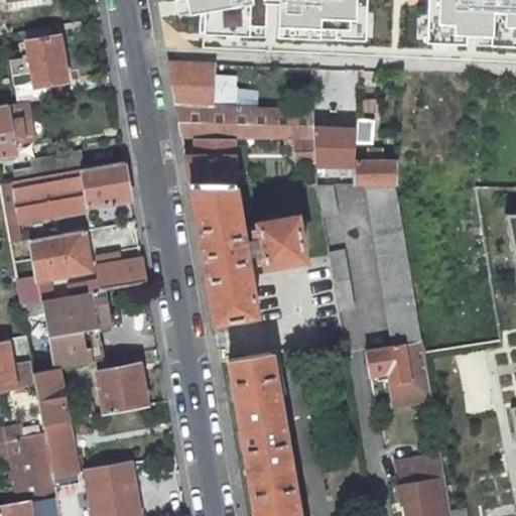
[(174,0),(180,35),(364,39),(366,0),(174,0)]
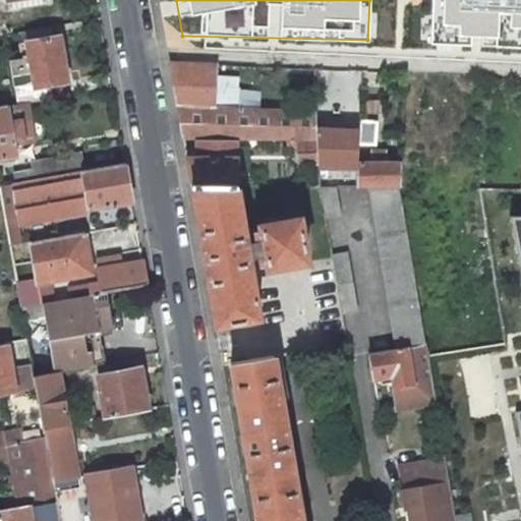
[(520,0),(430,0),(427,42),(520,47),(520,0)]
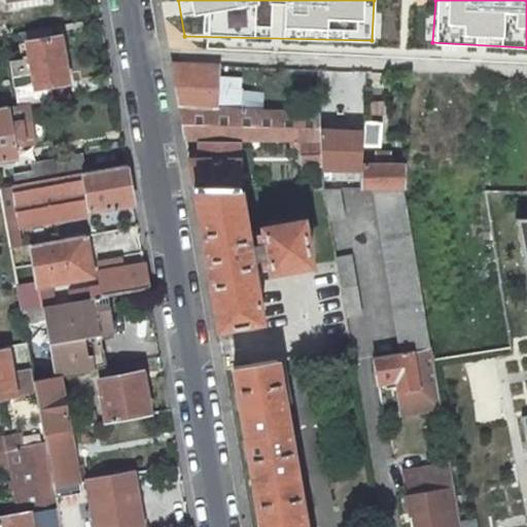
[(50,37),(49,28),(20,33),(22,43),(21,43),(23,59),(28,58),(25,42),(50,37)]
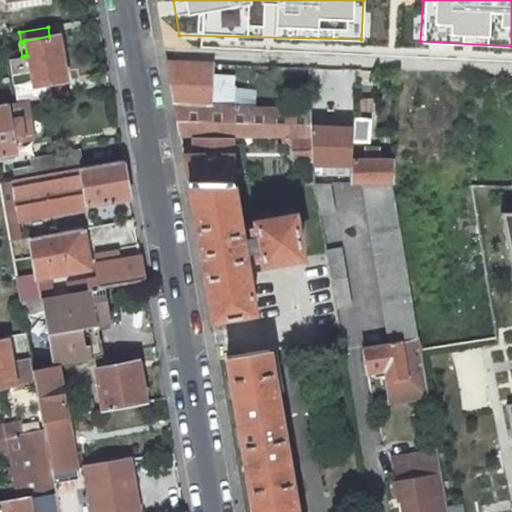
[(52,82),(66,80),(58,35),(49,36),(24,41),(27,56),(22,57),(10,59),(16,101),(54,96),(52,82)]
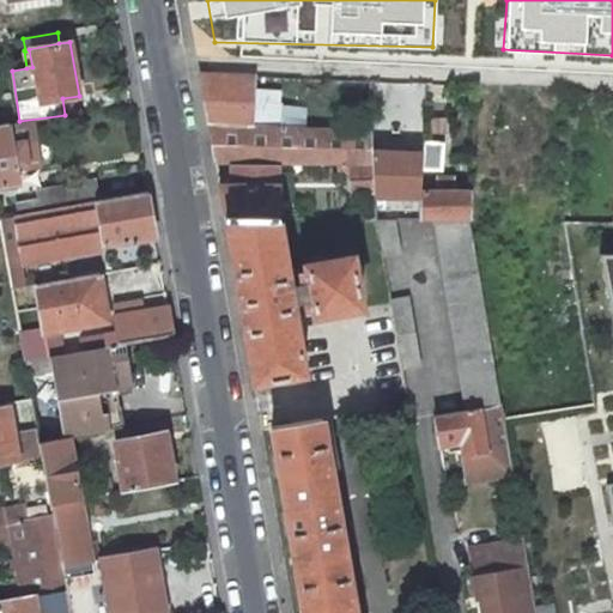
[(249,126),(252,126),(253,77),(200,73),(216,158),(249,126)]
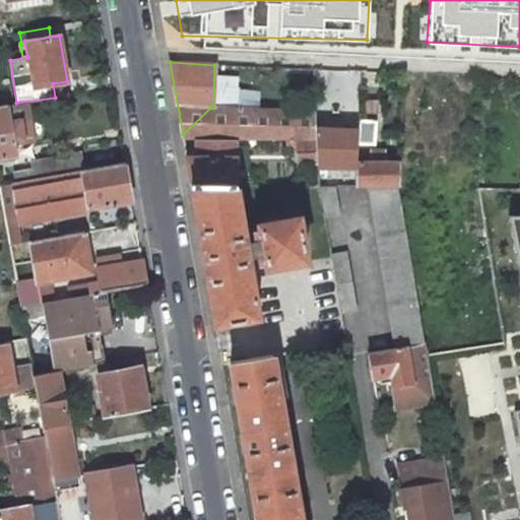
[(213,107),(236,109),(237,88),(239,66),(214,65),(213,107)]
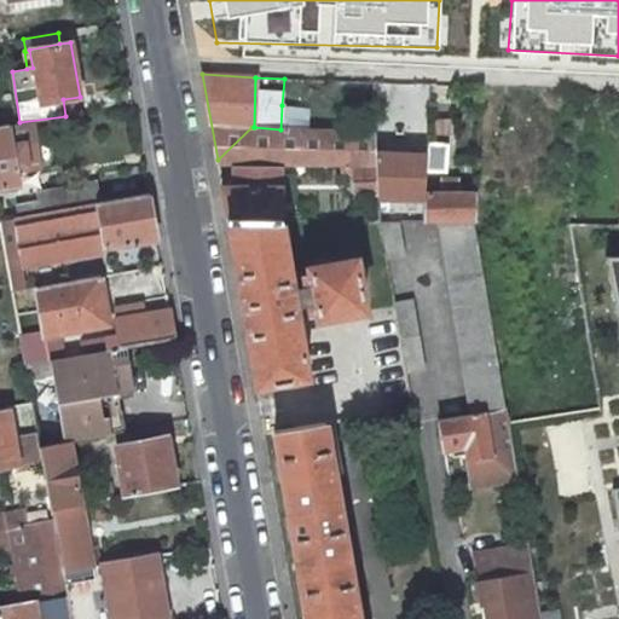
[(374,82),(345,81),(343,109),(342,133),(376,136),(374,82)]
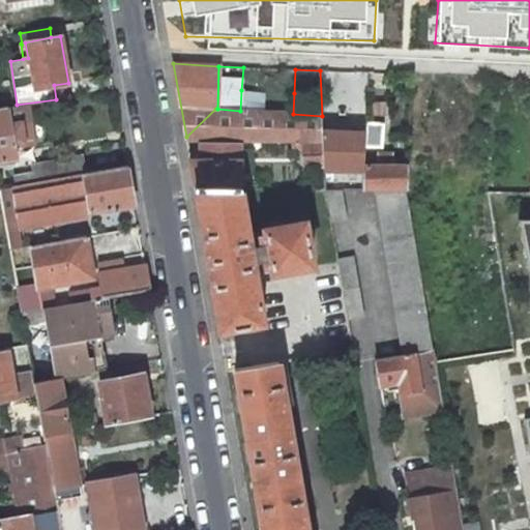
[(294,93),(241,90),(240,111),(293,114),(294,93)]
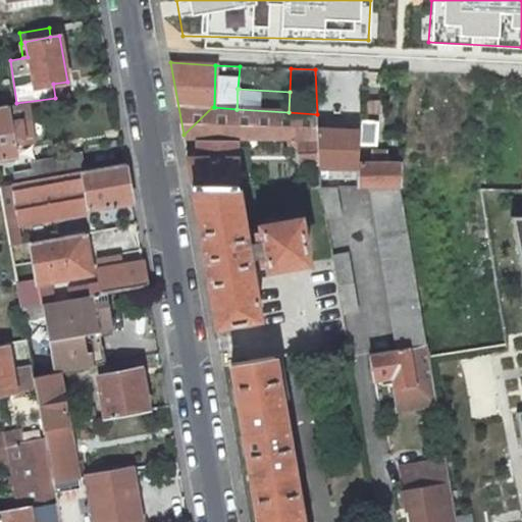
[(30,120),(28,104),(0,107),(0,157),(15,155),(12,140),(22,138),(19,122),(30,120)]
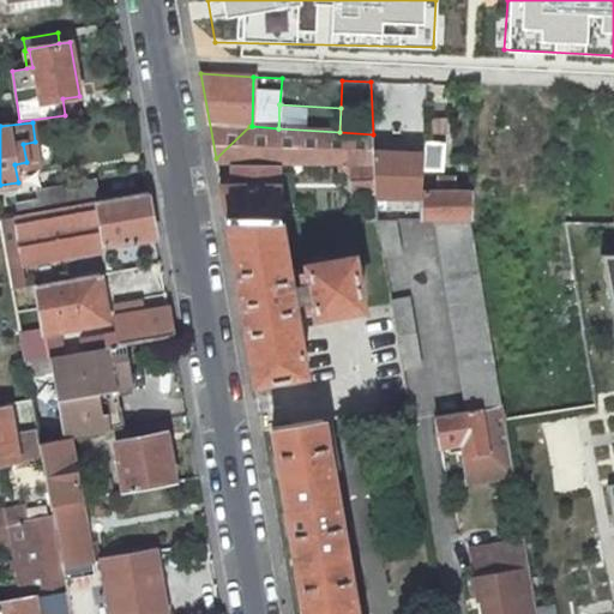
[(277,164),(373,166),(373,154),(373,134),(339,132),(278,128),(252,126),(250,126),(216,158),(216,164),(234,164),(277,164)]
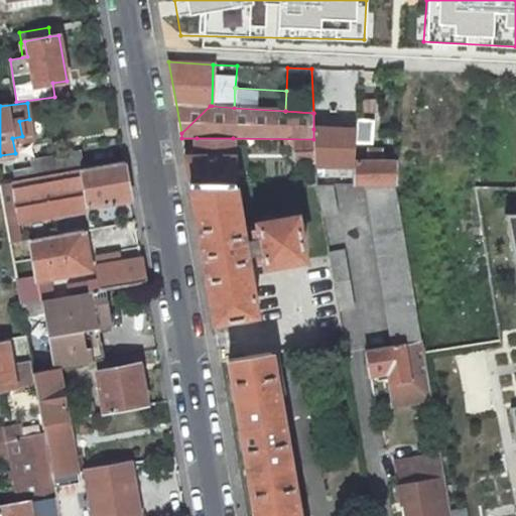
[(356,131),(355,142),(362,143),(372,143),(373,121),(357,119),(357,120),(356,131)]
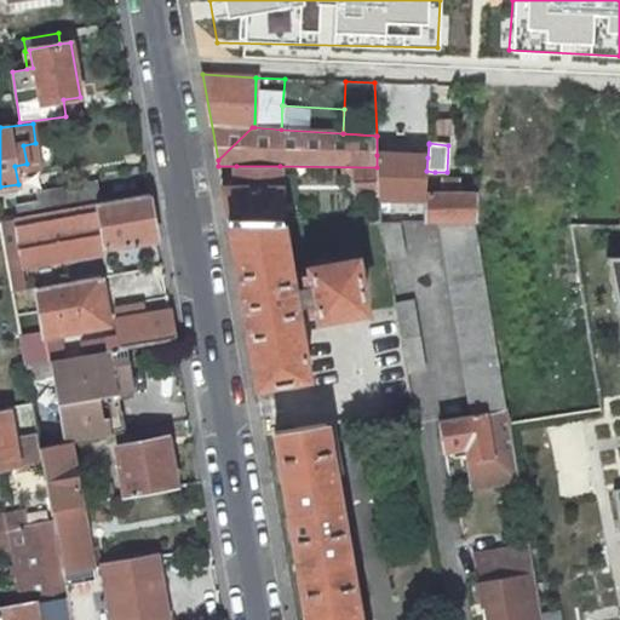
[(428,158),(377,155),(377,167),(378,170),(378,190),(378,197),(425,200),(425,196),(425,189),(426,179),(426,171),(428,158)]
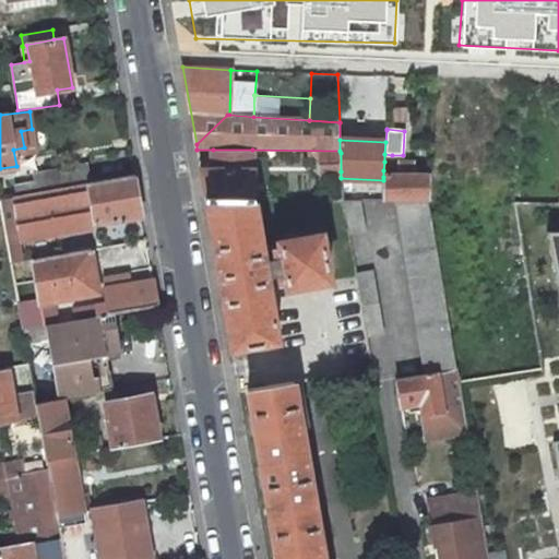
[(212,169),(200,168),(204,198),(251,199),(252,150),(213,150),(212,169)]
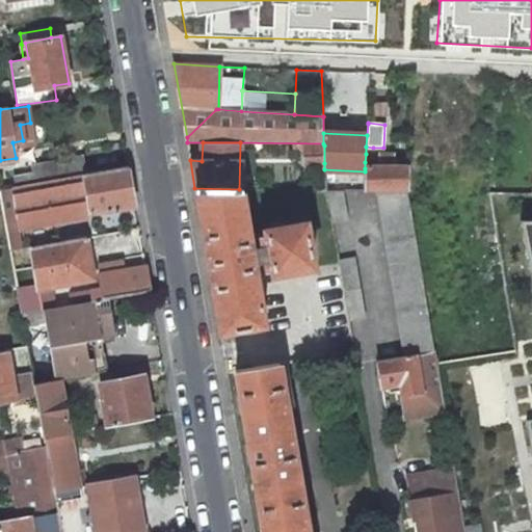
[(307,164),(324,163),(324,145),(306,147),(307,164)]
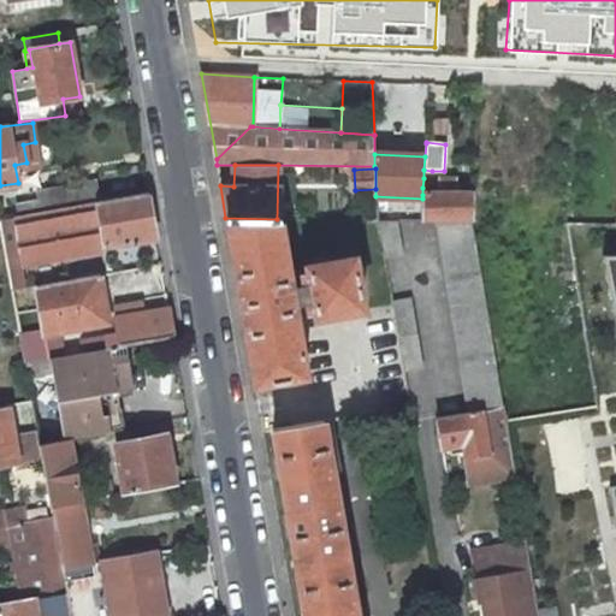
[(98,201),(94,178),(35,189),(39,212),(98,201)]
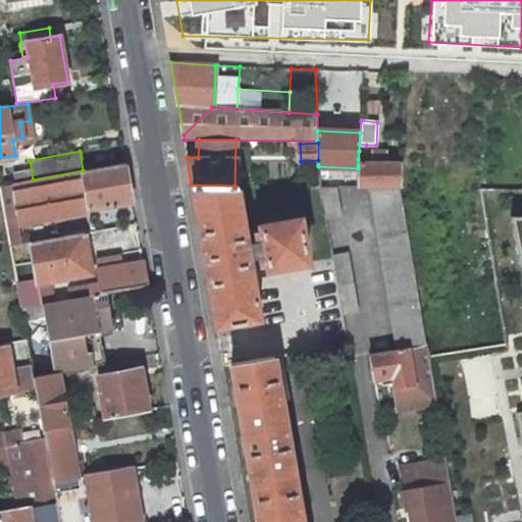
[(364,159),(358,159),(358,165),(358,168),(358,187),(370,187),(401,188),(401,164),(386,163),(386,152),(371,152),(371,163),(364,163),(364,159)]
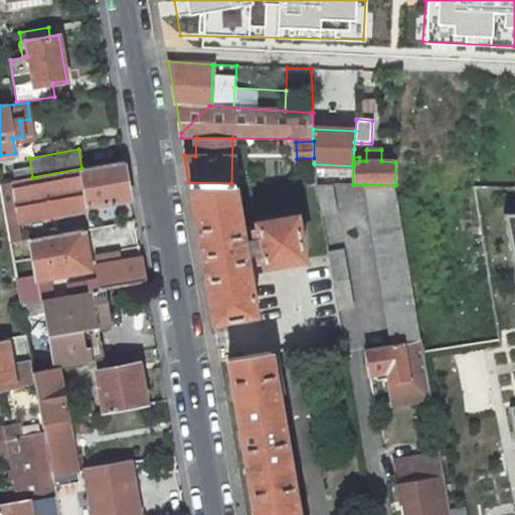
[(130,198),(123,160),(81,168),(32,177),(0,182),(0,189),(2,198),(6,224),(16,222),(87,209),(86,205),(130,198)]
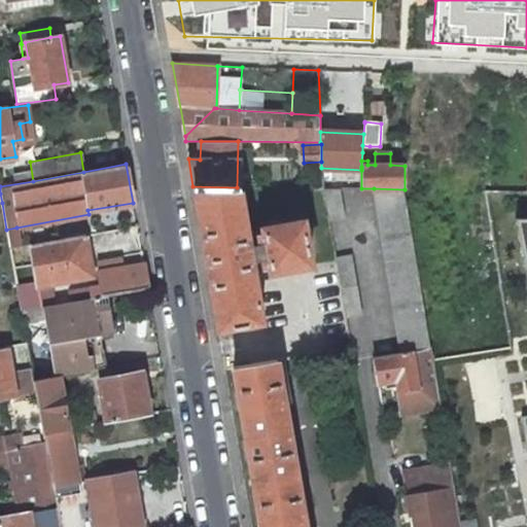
[(237,187),(192,186),(197,210),(202,209),(205,224),(200,225),(212,293),(217,292),(219,309),(214,310),(218,329),(261,321),(250,258),(261,256),(264,265),(268,265),(270,271),(309,264),(310,264),(302,220),(262,226),(261,227),(262,234),(259,235),(258,236),(259,243),(248,245),(237,187)]
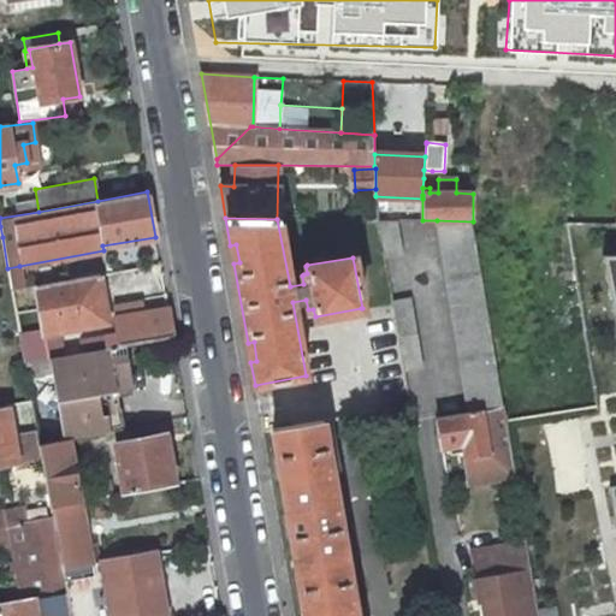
[(402,253),(398,220),(378,221),(383,256),(402,253)]
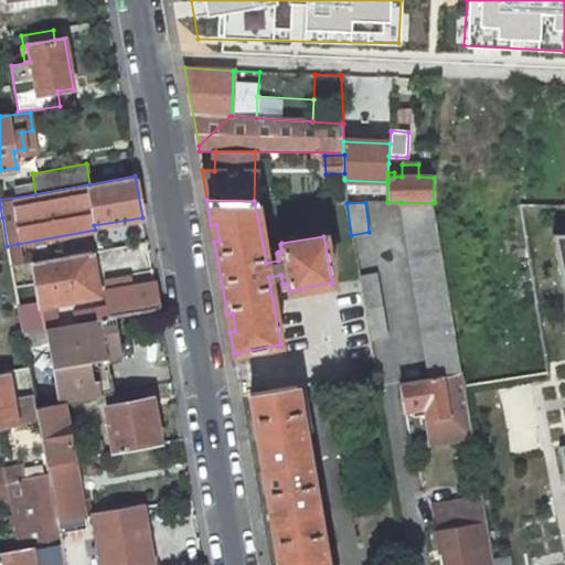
[(434,203),(401,202),(429,377),(444,375),(444,376),(461,373),(434,203)]
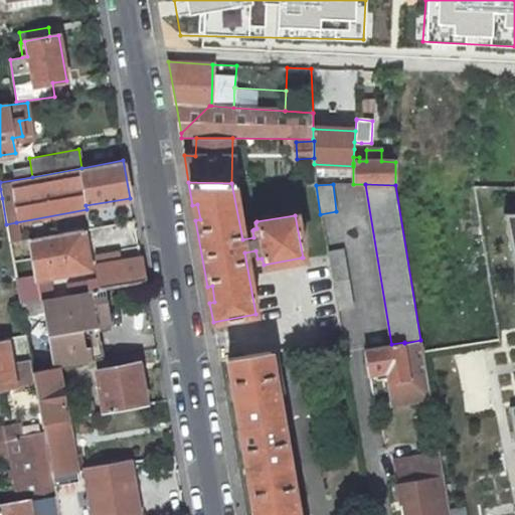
[(514,212),(514,194),(481,194),(482,211),(514,212)]
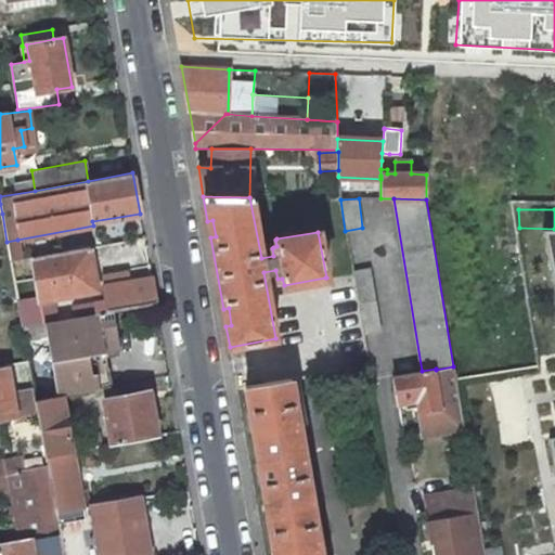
[(10,258),(21,257),(17,240),(7,242),(9,254),(10,258)]
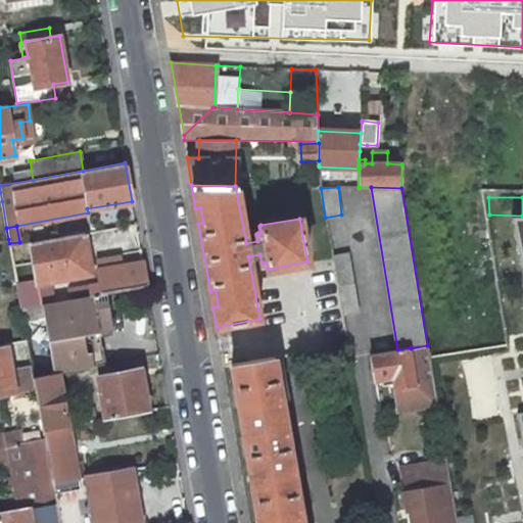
[(88,251),(85,233),(30,242),(37,283),(48,282),(86,275),(82,252),(88,251)]
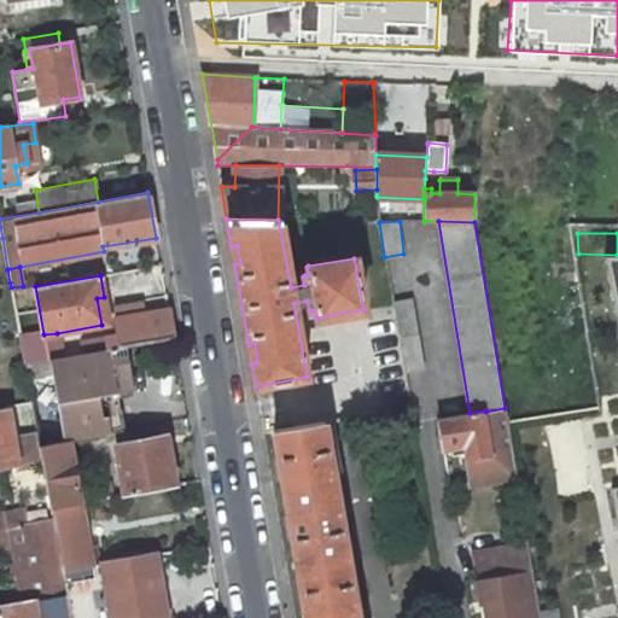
[(101,325),(108,325),(104,297),(97,298),(101,325)]
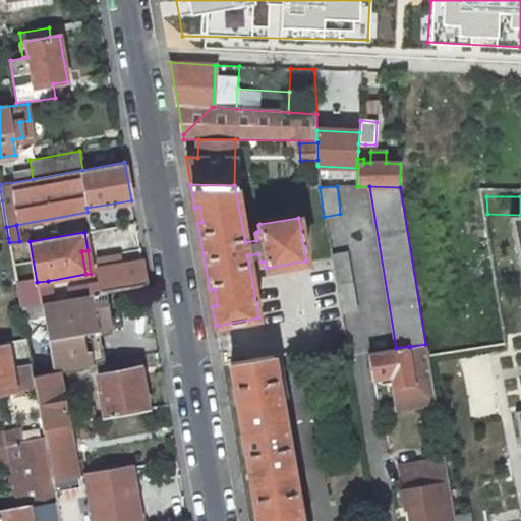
[(342,312),(357,309),(347,253),(332,256),(342,312)]
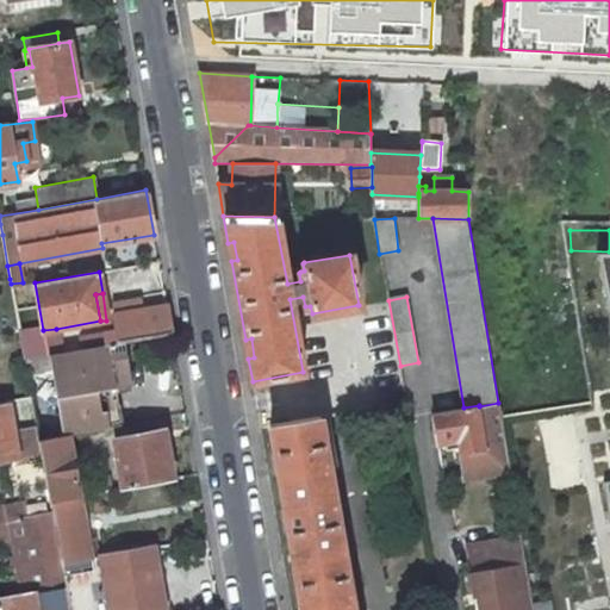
[(172,334),(167,306),(141,310),(139,300),(114,304),(117,313),(113,315),(116,330),(104,332),(106,343),(118,341),(118,343),(123,342),(172,334)]
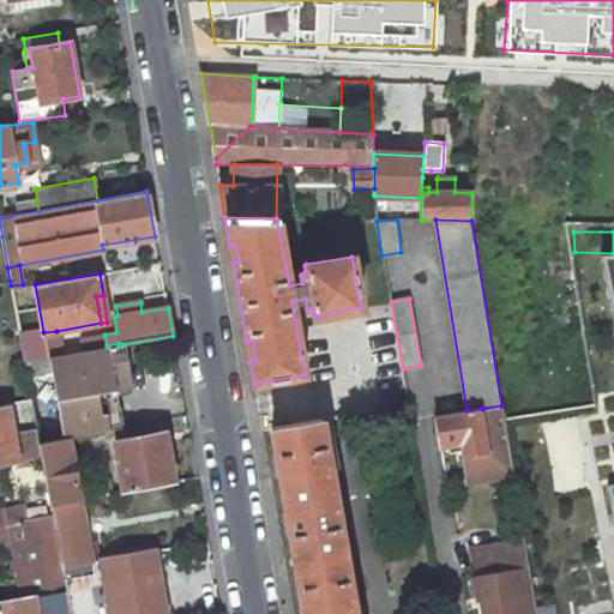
[(56,331),(43,332),(48,357),(49,357),(61,355),(56,331)]
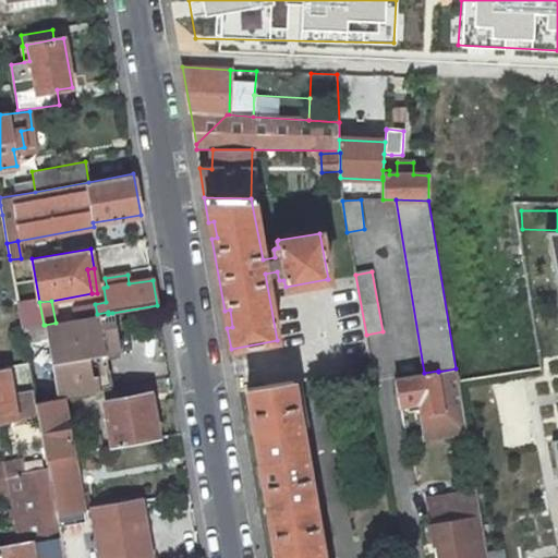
[(35,327),(33,313),(21,315),(24,329),(35,327)]
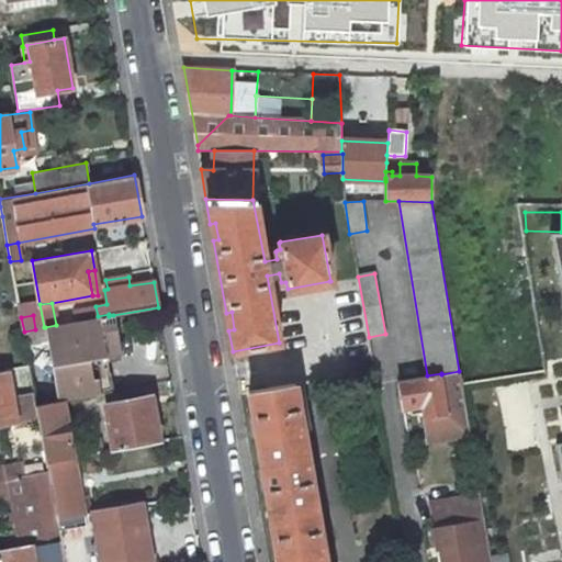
[(114,322),(113,315),(109,316),(99,318),(100,325),(114,322)]
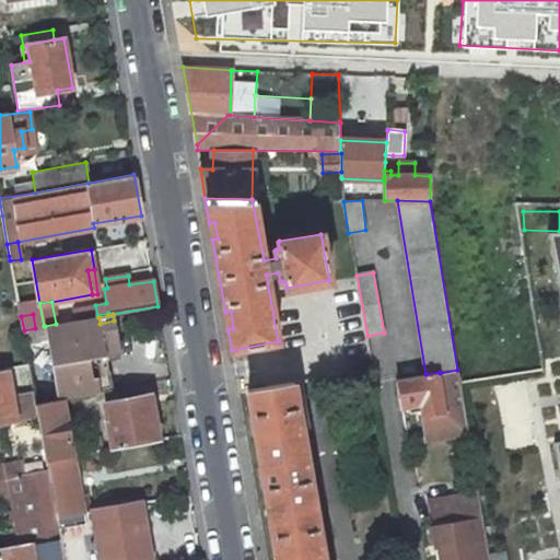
[(114,321),(100,324),(98,317),(56,324),(45,326),(47,343),(58,399),(61,398),(98,392),(96,377),(92,377),(89,359),(105,354),(120,352),(114,321)]
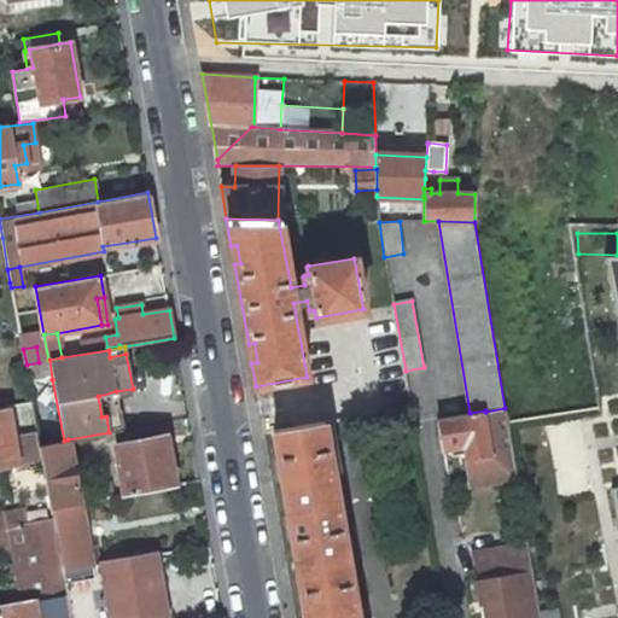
[(30,383),(52,379),(50,360),(48,360),(39,362),(27,365),(30,383)]
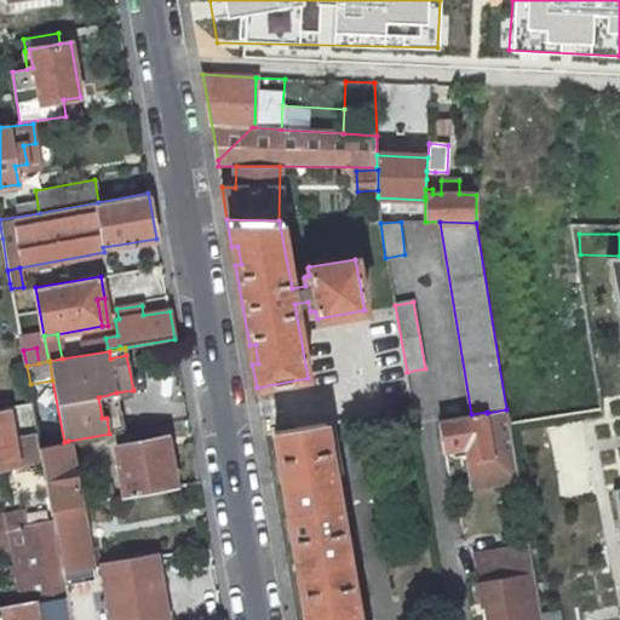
[(109,434),(124,431),(116,392),(98,397),(102,418),(107,418),(109,434)]
